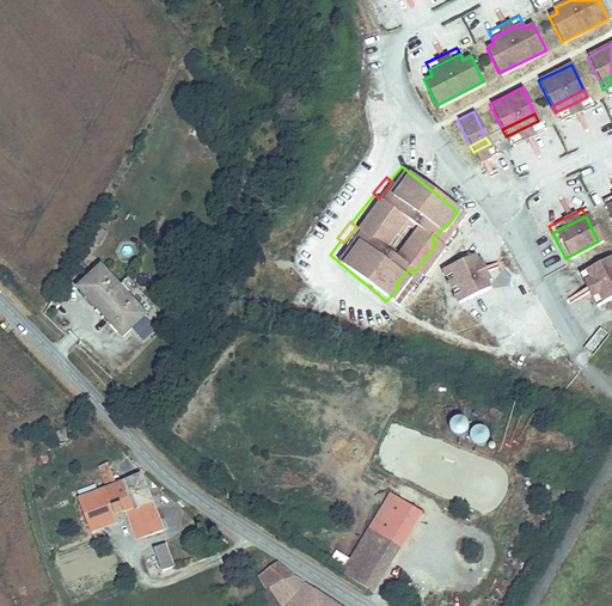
[(447,226),(445,225),(432,240),(436,244),(438,245),(451,230),(447,226)]
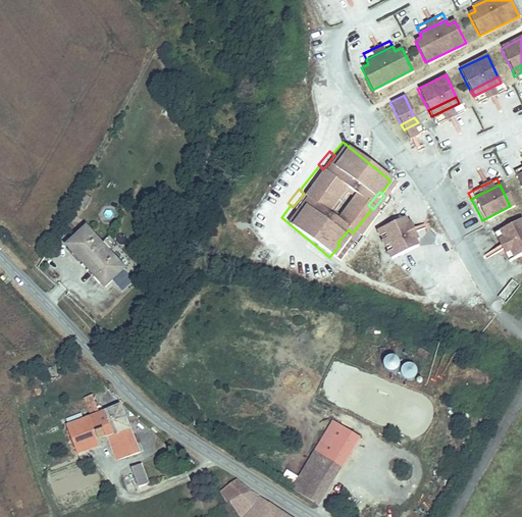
[(400,221),(398,216),(375,225),(387,254),(410,245),(407,239),(400,221)]
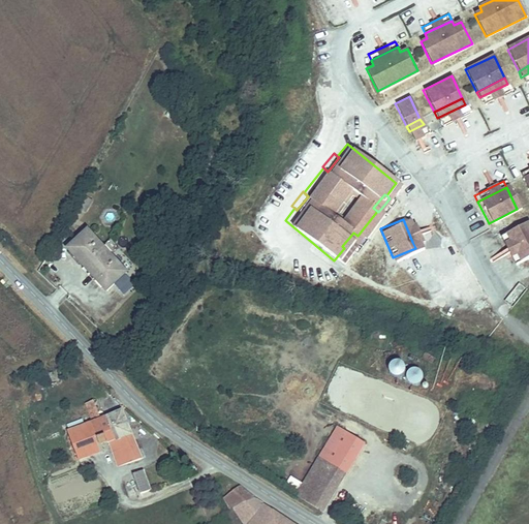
[(416,241),(409,223),(405,224),(412,242),(416,241)]
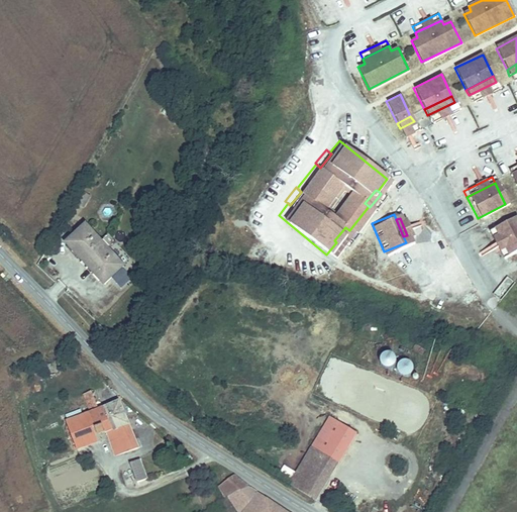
[(516,249),(516,227),(512,218),(491,228),(504,257),(516,249)]
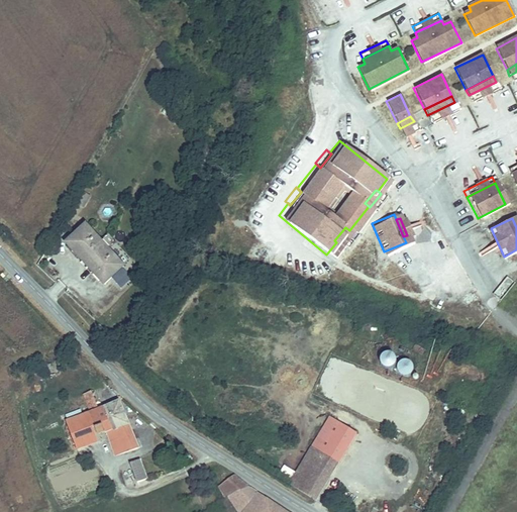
[(86,222),(64,239),(102,284),(123,266),(105,245),(108,242),(103,236),(101,239),(86,222)]
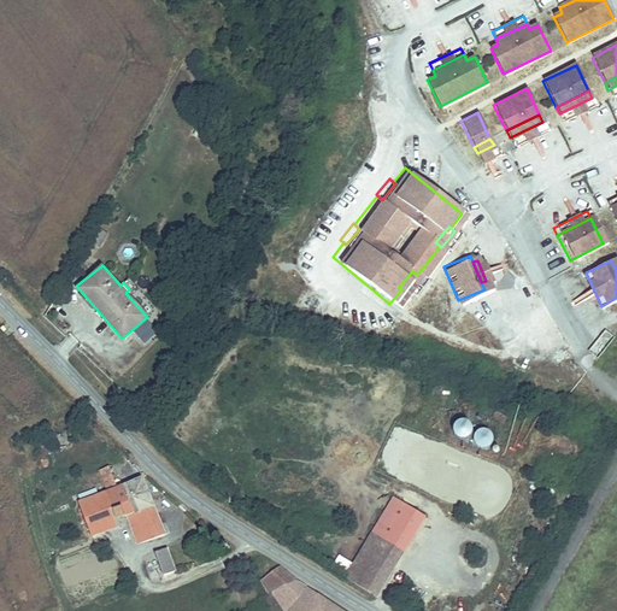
[(458,300),(444,266),(436,269),(451,304),(458,300)]
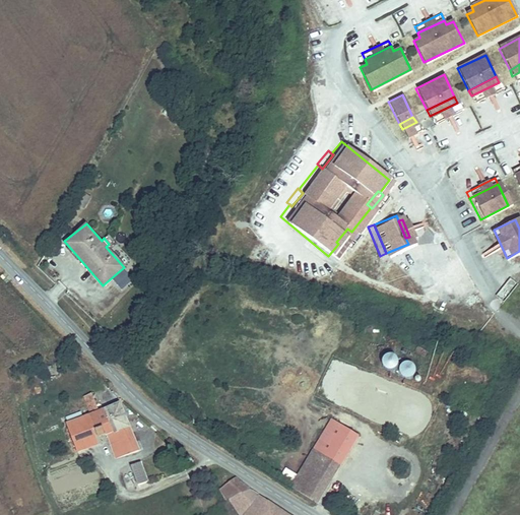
[(341,247),(352,233),(351,232),(347,229),(336,242),(338,244),(341,247)]
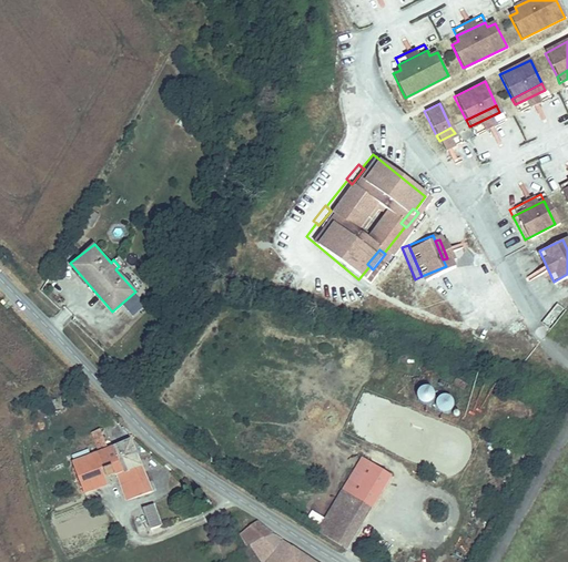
[(554,282),(539,251),(533,254),(547,285),(554,282)]
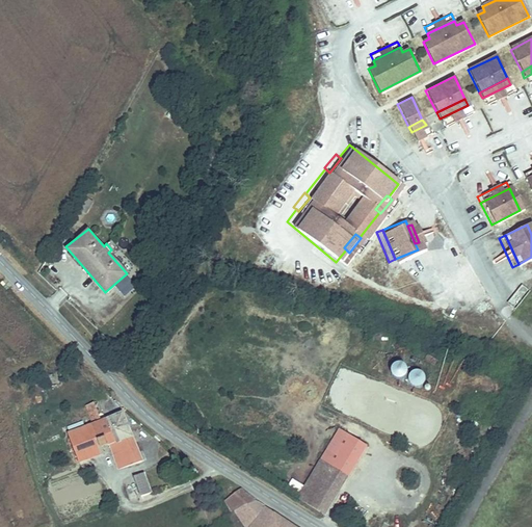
[(400,350),(401,357),(393,358),(394,372),(409,371),(407,349),(400,350)]
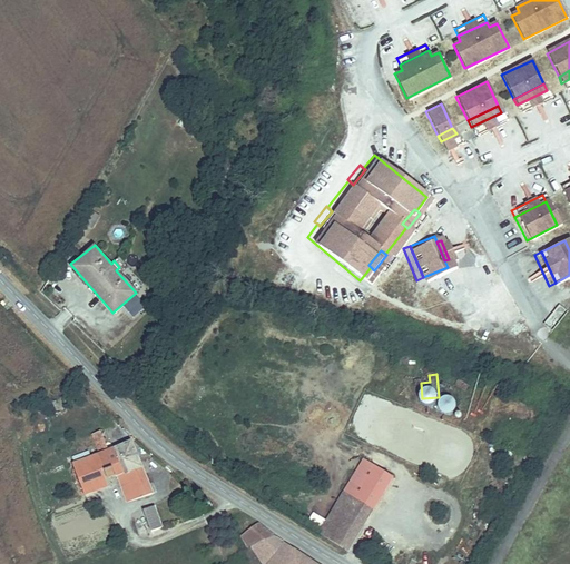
[(436,398),(444,411),(460,402),(451,388),(436,398)]
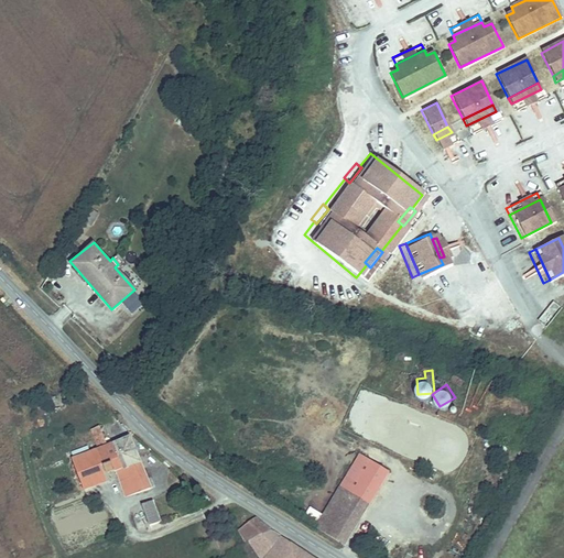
[(98,424),(91,426),(98,444),(105,440),(98,424)]
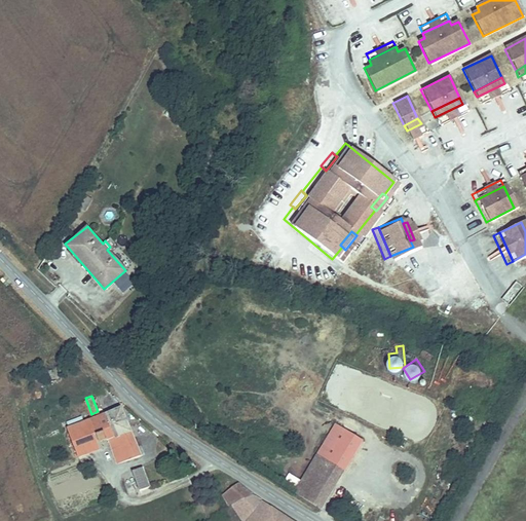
[(107,413),(72,428),(83,456),(106,447),(103,441),(108,439),(118,463),(144,453),(125,407),(108,415),(107,413)]
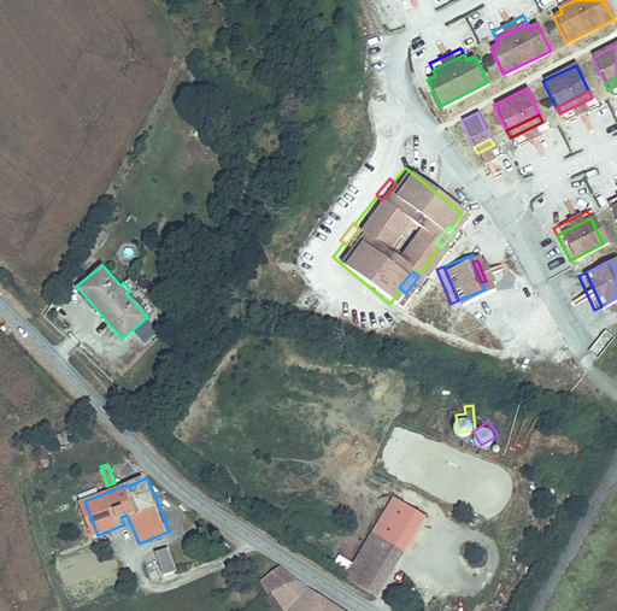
[(401,548),(425,506),(394,488),(370,532),(401,548)]
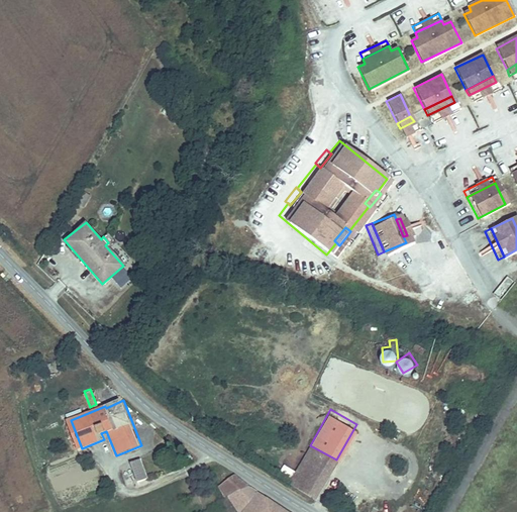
[(300,464),(287,457),(277,475),(315,497),(336,459),(310,445),(300,464)]
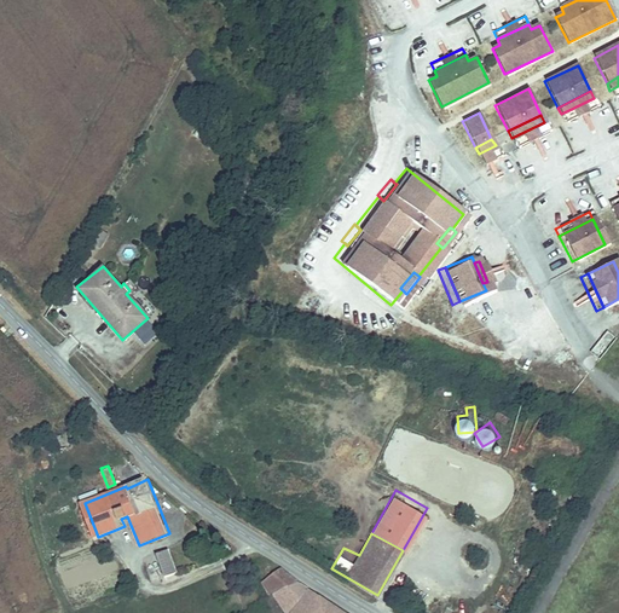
[(166,572),(179,567),(169,543),(156,548),(166,572)]
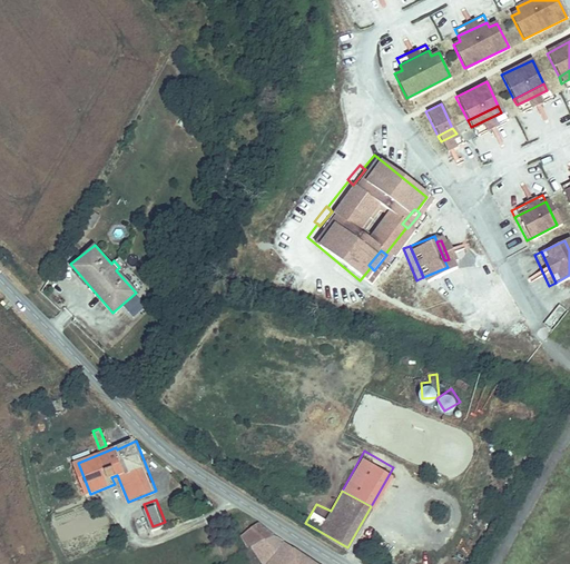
[(257,522),(241,533),(249,546),(272,531),(257,522)]
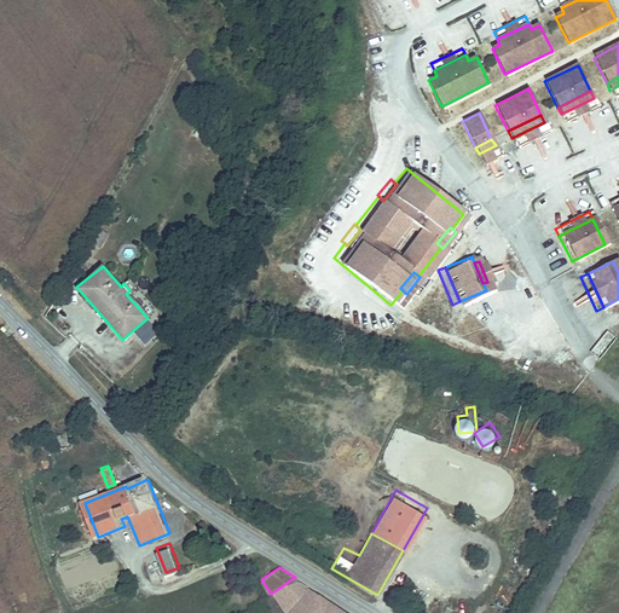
[(271,594),(273,597),(283,612),(350,612),(295,577),(271,594)]
